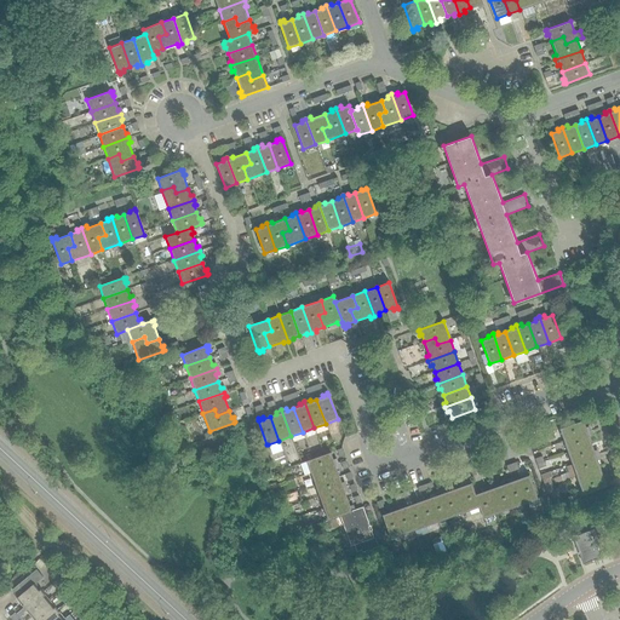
[(560,429),(563,441),(590,432),(587,426),(586,428),(583,420),(560,429)]
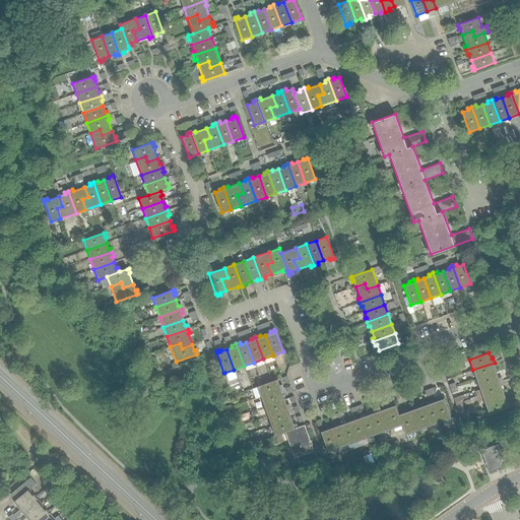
[(472,370),(476,380),(497,373),(494,367),(496,366),(495,363),(472,370)]
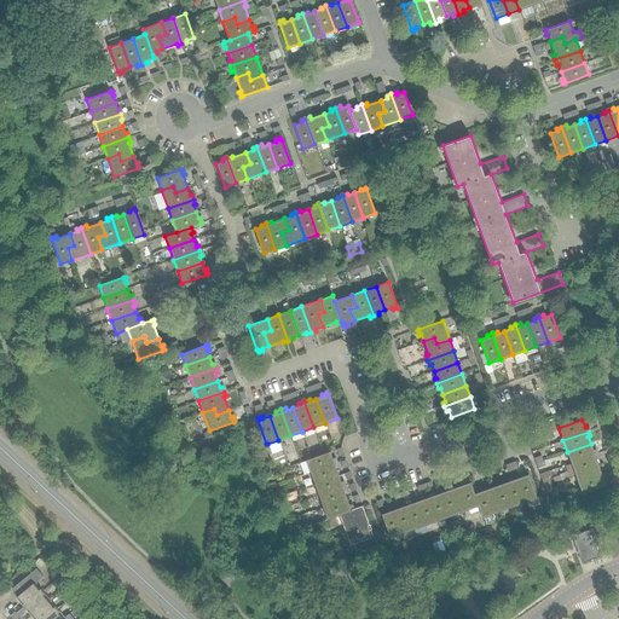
[(567,452),(571,464),(597,455),(595,450),(594,450),(591,444),(567,452)]
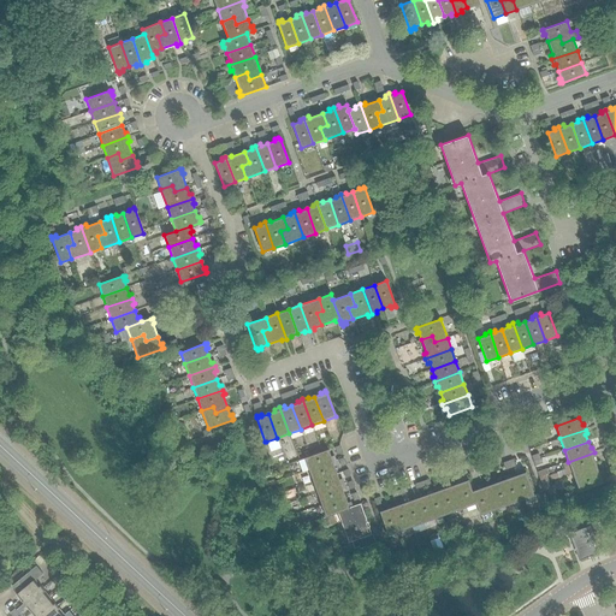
[(308,471),(335,461),(333,456),(331,457),(329,450),(304,458),(308,471)]
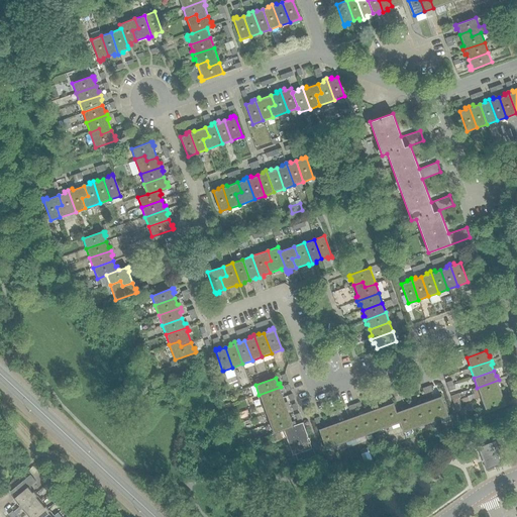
[(500,384),(499,380),(477,388),(481,397),(491,394),(493,399),(502,396),(498,384),(500,384)]
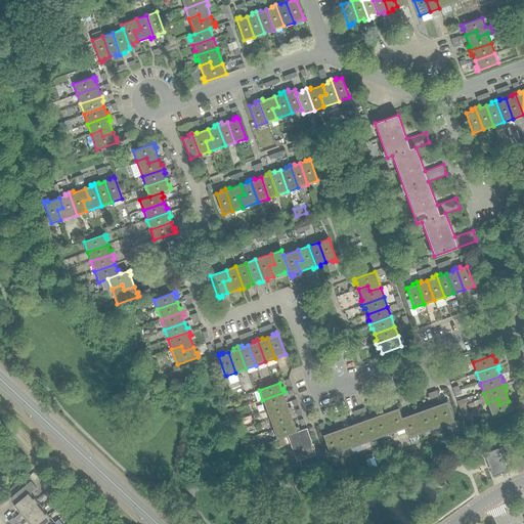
[(285,392),(262,400),(266,409),(287,402),(285,397),(286,396),(285,392)]
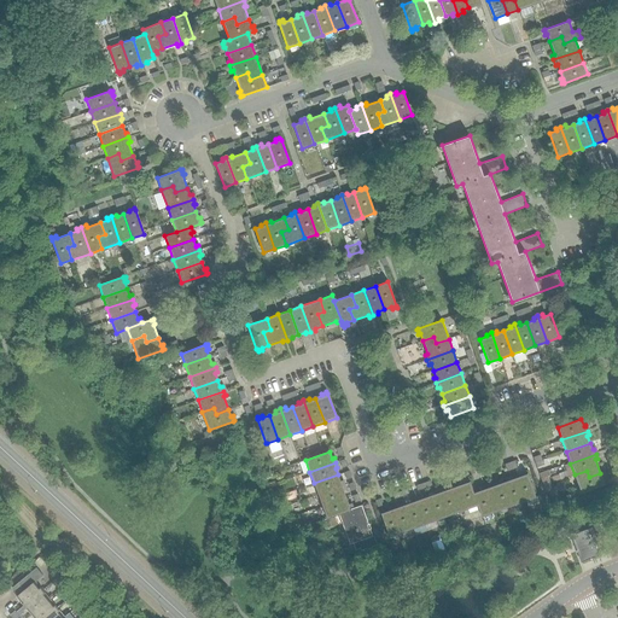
[(587,471),(575,474),(581,494),(605,484),(607,483),(605,479),(602,479),(600,473),(589,477),(587,471)]
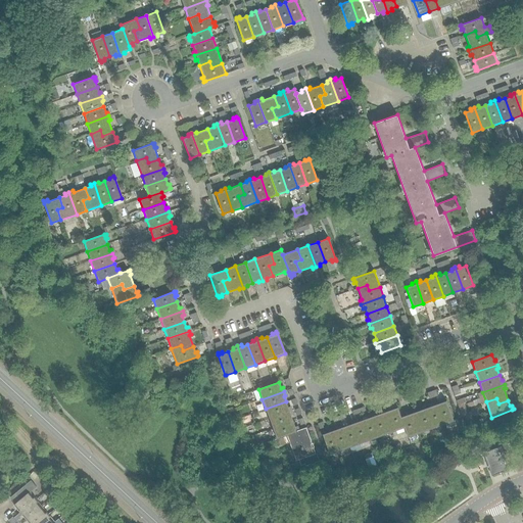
[(441,402),(435,405),(443,425),(454,421),(445,400),(444,399),(441,400),(441,402)]
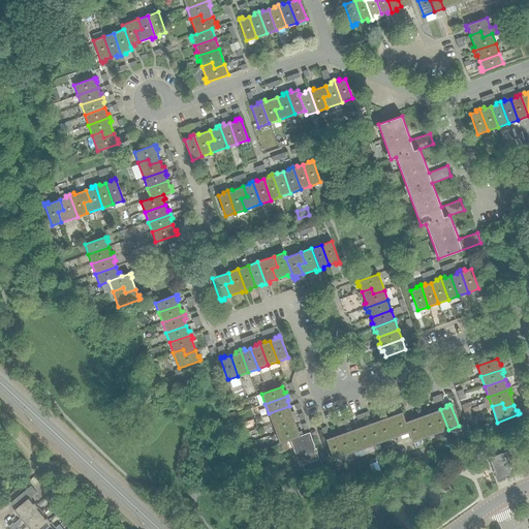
[(289,406),(269,413),(272,424),(294,415),(292,411),(291,412),(289,406)]
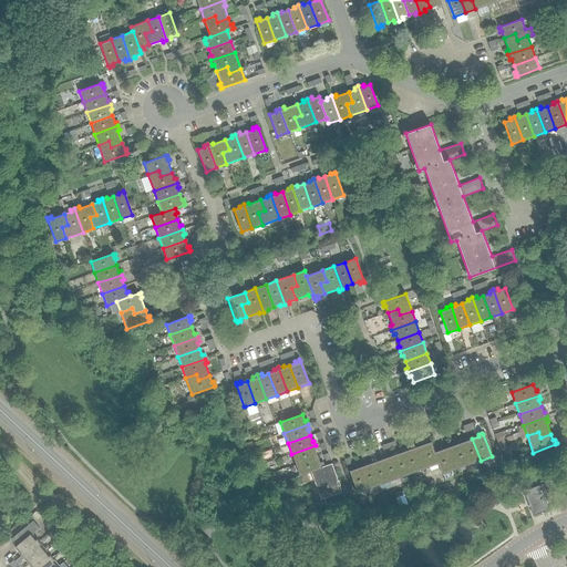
[(472,439),(462,442),(470,464),(481,461),(472,439)]
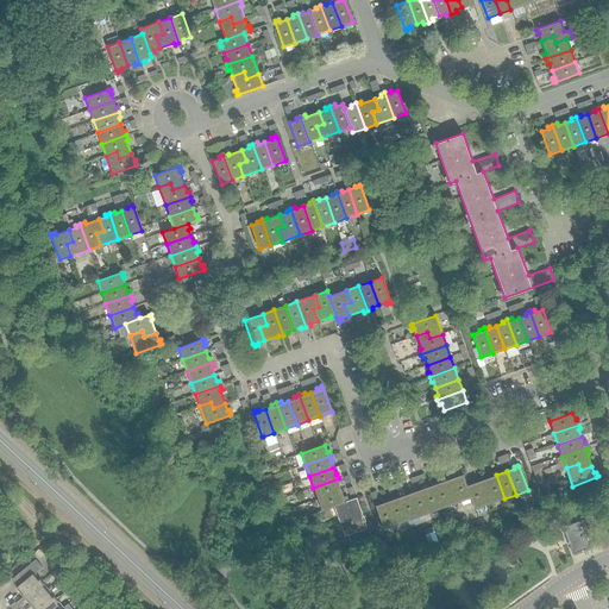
[(452,504),(471,498),(465,484),(466,483),(463,475),(462,475),(462,472),(457,473),(458,476),(450,478),(454,490),(449,493),(452,504)]
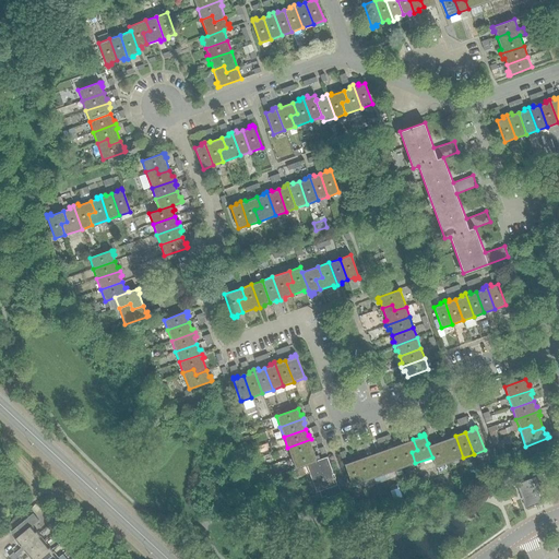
[(447,464),(463,458),(455,436),(453,437),(453,435),(444,438),(444,440),(449,450),(442,452),(447,464)]
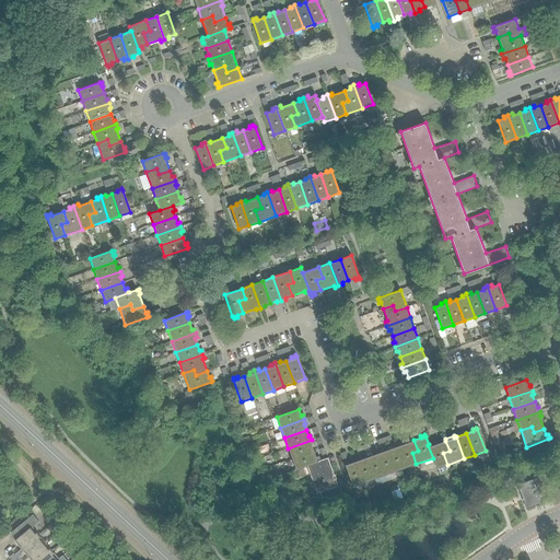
[(312,440),(288,448),(292,459),(314,451),(312,445),(313,444),(312,440)]
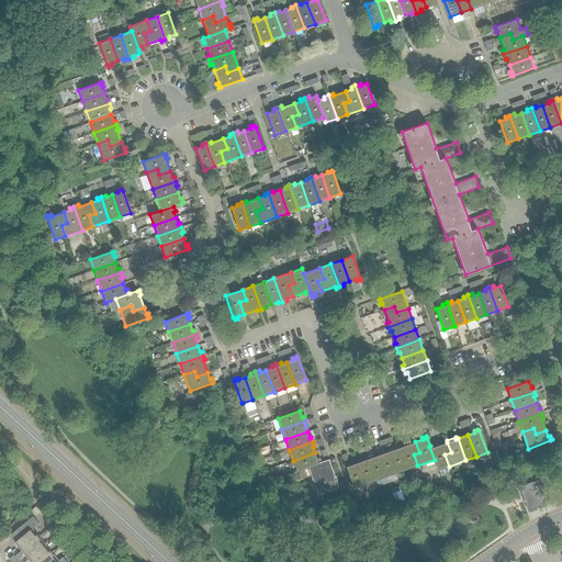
[(403,444),(398,446),(407,470),(417,465),(414,454),(419,452),(415,441),(404,446),(403,444)]
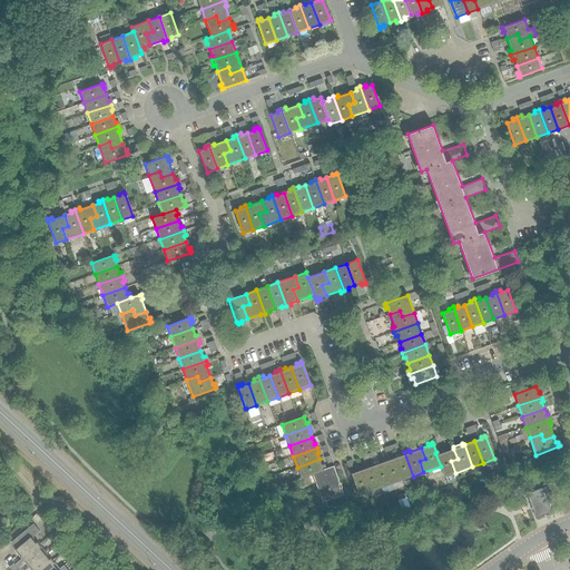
[(435,453),(441,467),(444,477),(455,473),(451,461),(458,459),(453,449),(441,453),(440,451),(436,452),(435,453)]
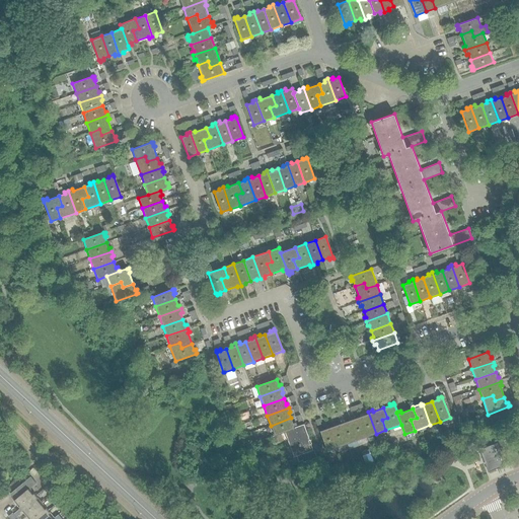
[(359,417),(366,437),(376,434),(368,412),(364,413),(365,415),(359,417)]
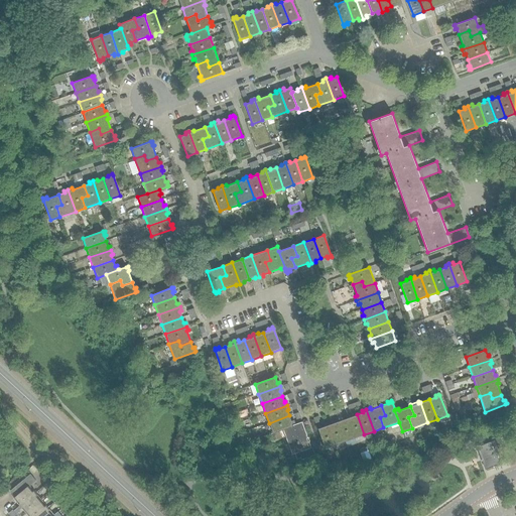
[(347,416),(355,437),(364,434),(357,414),(351,416),(351,414),(347,416)]
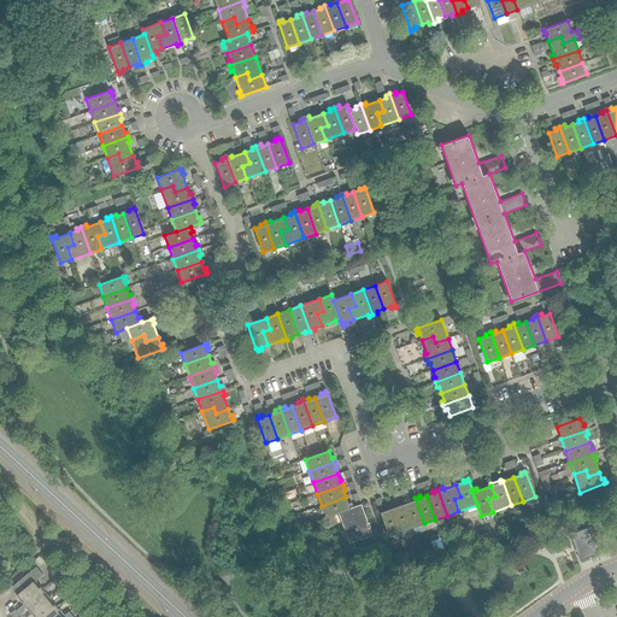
[(348,504),(346,497),(322,506),(325,518),(338,513),(351,509),(350,509),(352,507),(351,504),(348,504)]
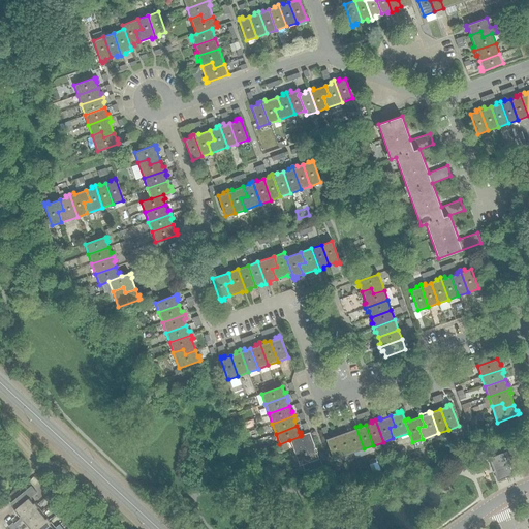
[(346,432),(353,453),(364,448),(355,427),(351,428),(351,430),(346,432)]
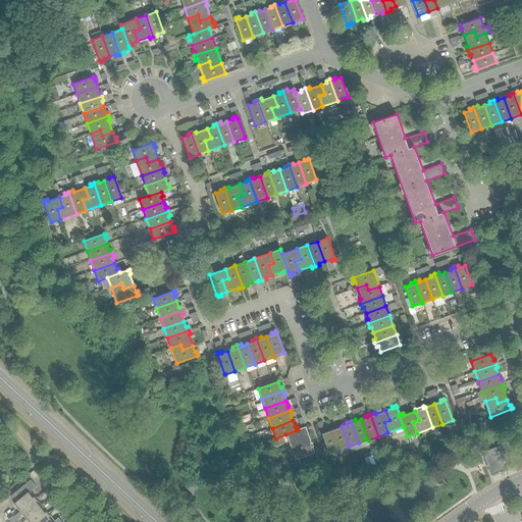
[(330,428),(338,450),(349,447),(342,426),(335,428),(335,426),(330,428)]
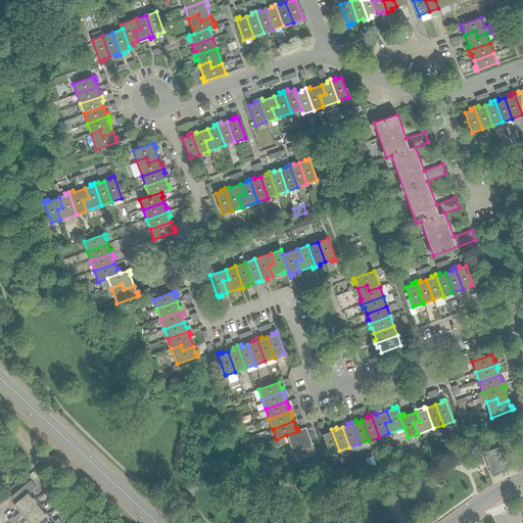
[(306,428),(297,431),(286,435),(295,462),(297,461),(299,466),(304,465),(304,467),(318,462),(306,428)]
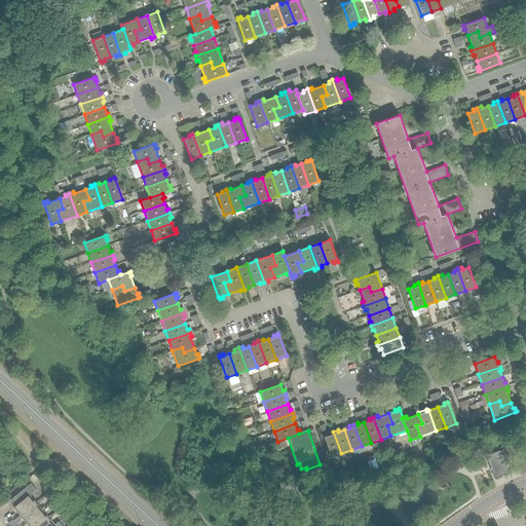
[(331,457),(341,453),(333,431),(330,433),(330,435),(324,437),(331,457)]
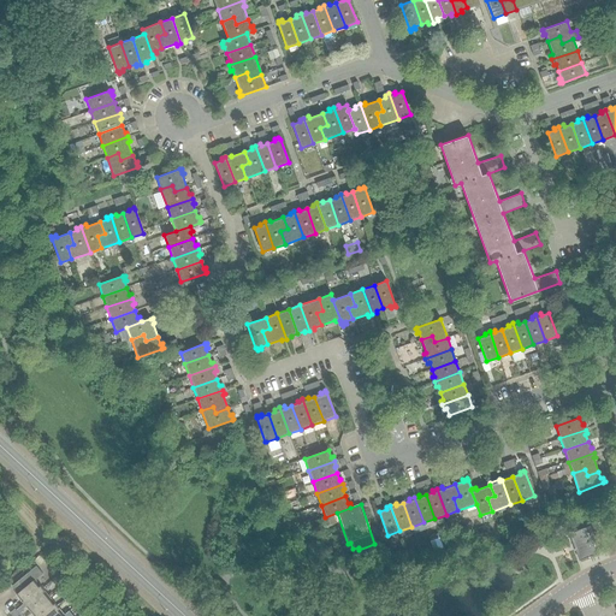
[(335,523),(331,515),(319,520),(323,527),(335,523)]
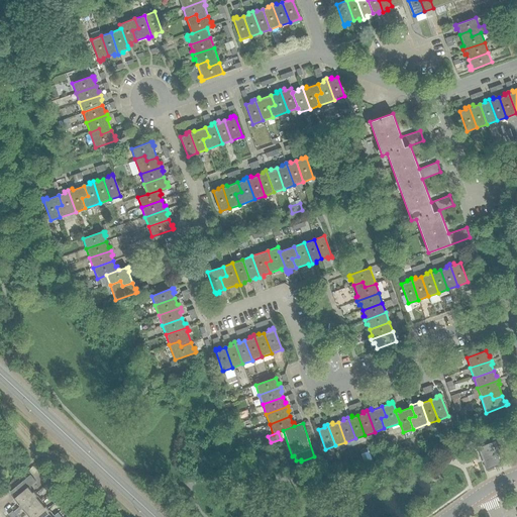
[(486,470),(502,463),(500,457),(495,441),(484,445),(484,446),(478,448),(486,470)]
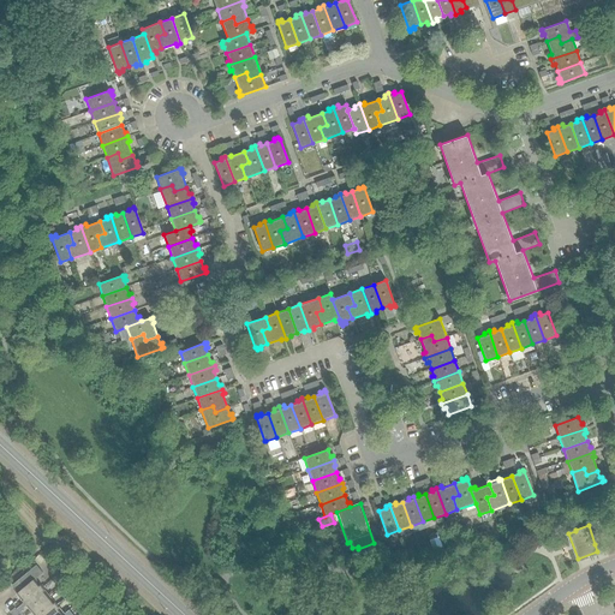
[(428,536),(433,549),(433,550),(442,547),(437,533),(428,536)]
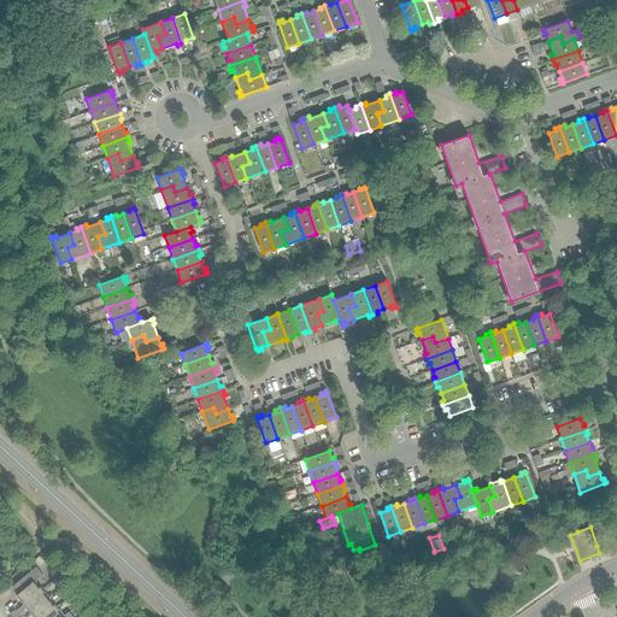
[(16,595),(23,605),(42,589),(35,581),(42,574),(36,566),(11,587),(18,594),(16,595)]
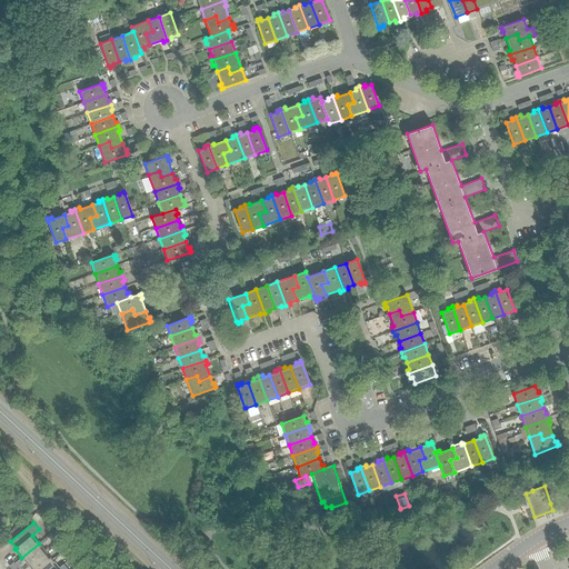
[(46,551),(39,543),(21,558),(15,563),(13,562),(9,566),(10,568),(15,568),(22,563),(21,562),(23,560),(28,566),(46,551)]
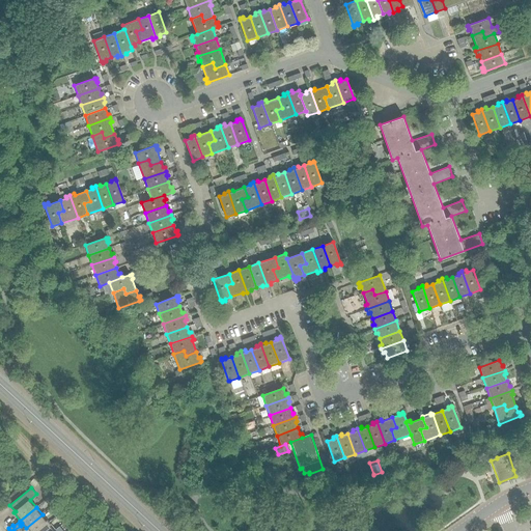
[(26,528),(28,530),(37,530),(49,522),(43,514),(26,528)]
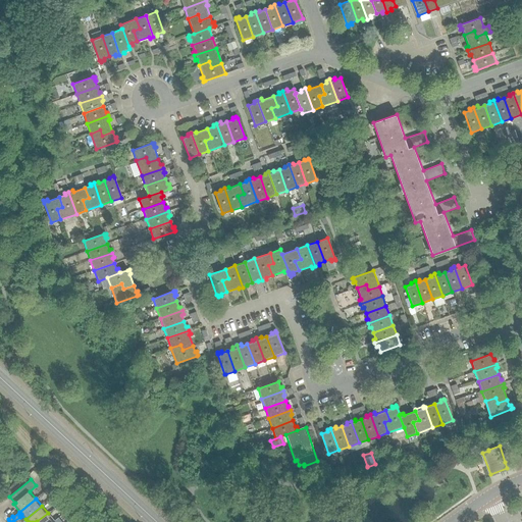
[(52,521),(54,521),(48,513),(37,521),(52,521)]
